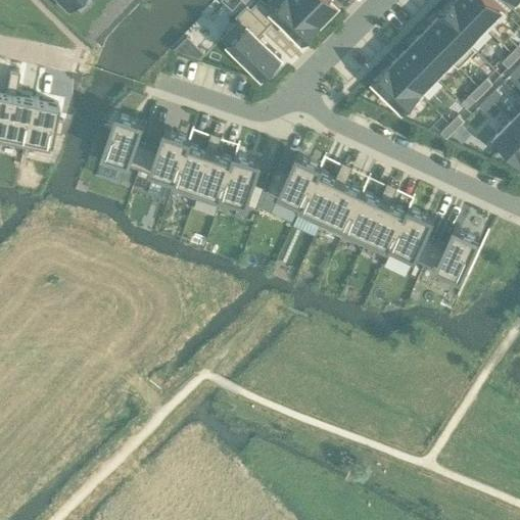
[(52,0),(64,12),(76,0),(52,0)]
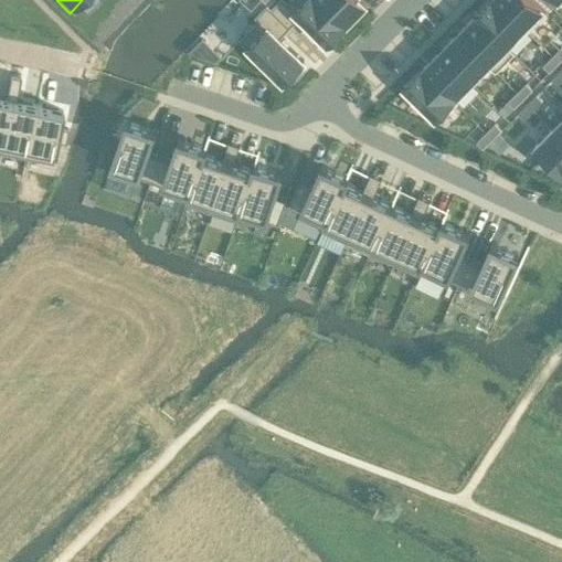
[(278,0),(268,11),(267,11),(287,31),(297,20),(324,48),(342,28),(315,0),(289,0),(285,4),(279,0),(278,0)]
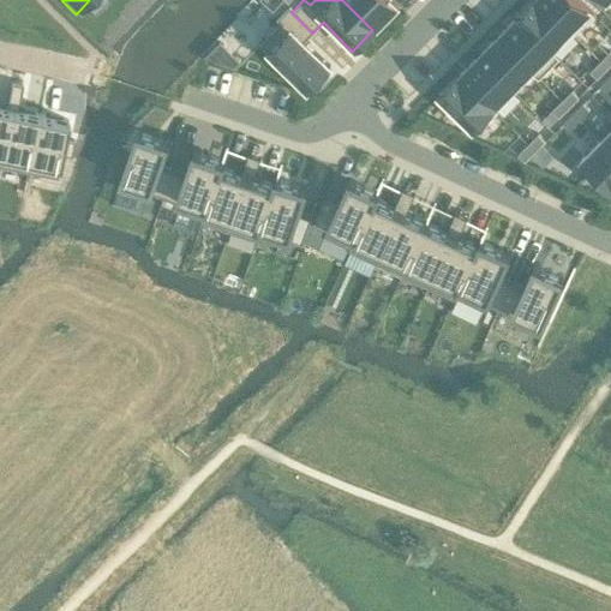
[(342,0),(372,30),(377,27),(378,28),(391,15),(390,12),(394,9),(384,0),(342,0)]
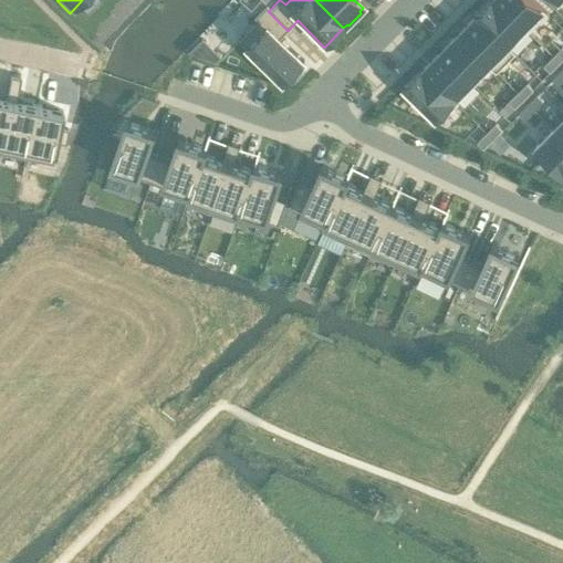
[(490,0),(472,19),(504,50),(504,49),(521,32),(522,31),(490,0)]
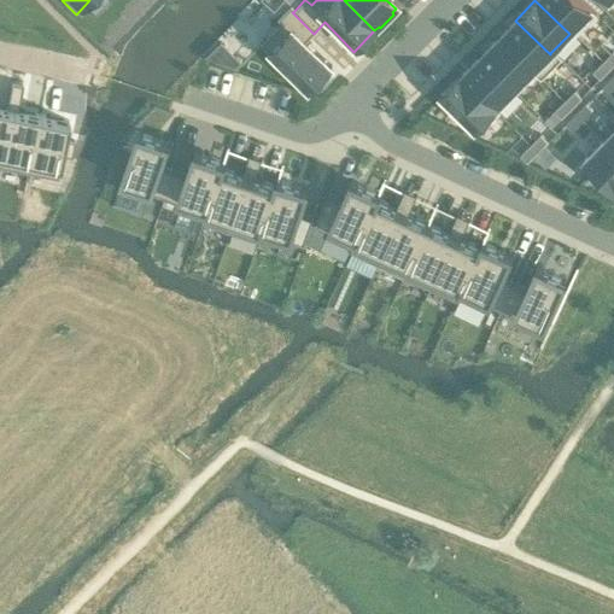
[(574,0),(534,0),(569,34),(568,35),(572,39),(594,18),(574,0)]
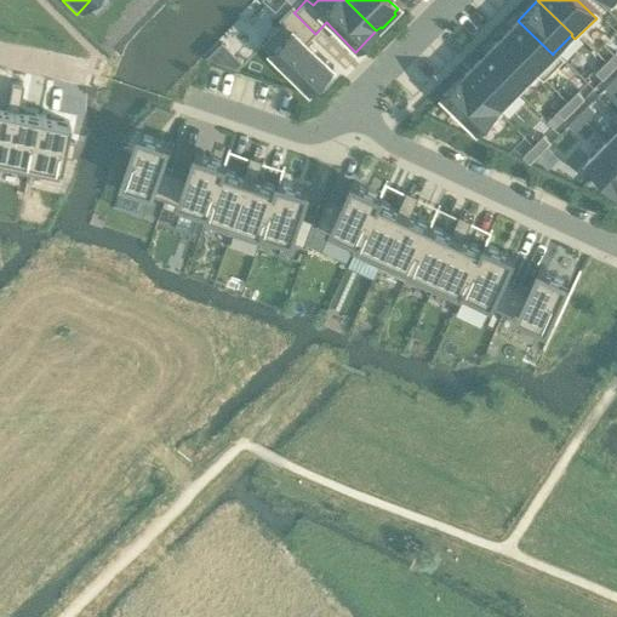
[(280,26),(260,46),(280,67),(279,68),(293,83),(295,81),(308,93),(312,89),(314,91),(327,76),(326,75),(330,70),(304,45),(315,34),(293,12),(295,12),(290,7),(276,22),(280,26)]
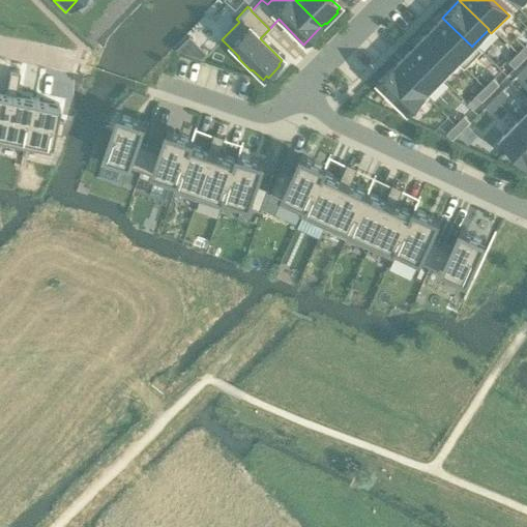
[(442,18),(426,34),(456,63),(455,63),(462,70),(479,53),(472,46),(472,47),(442,18)]
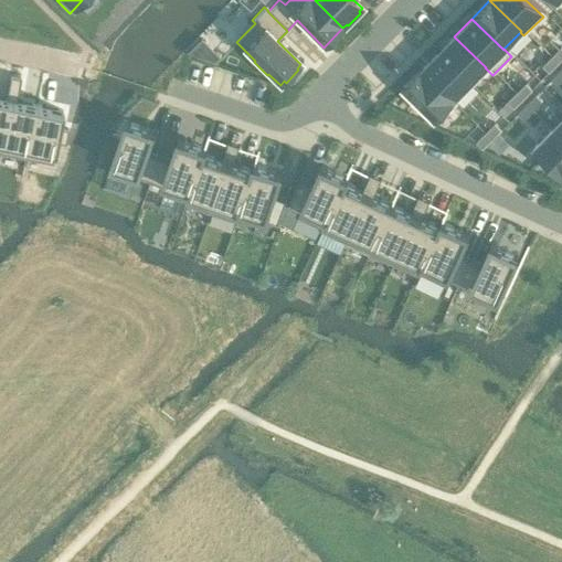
[(454,36),(436,54),(467,85),(485,67),(486,67),(454,36)]
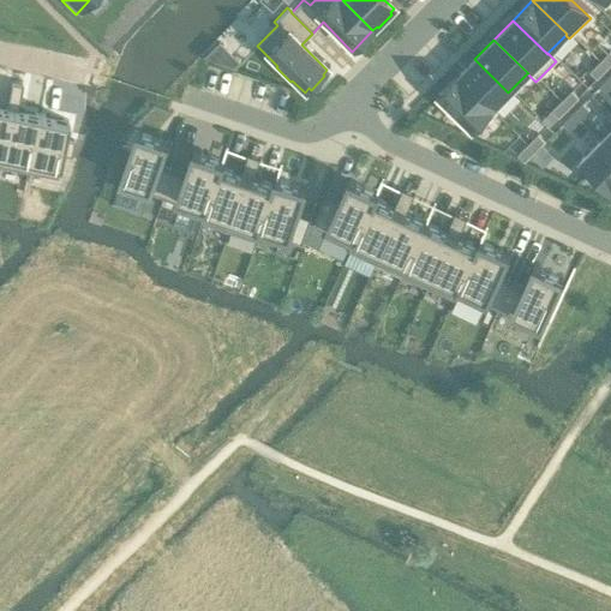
[(201,61),(229,72),(237,65),(216,46),(201,61)]
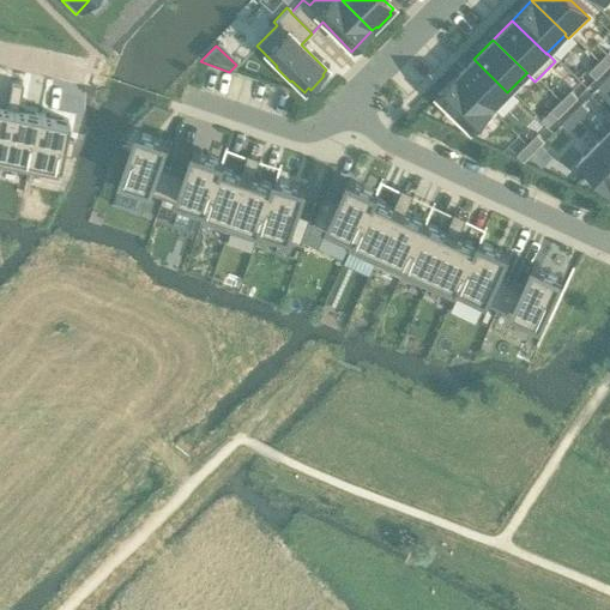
[(609,58),(607,54),(596,65),(603,72),(609,64),(609,58)]
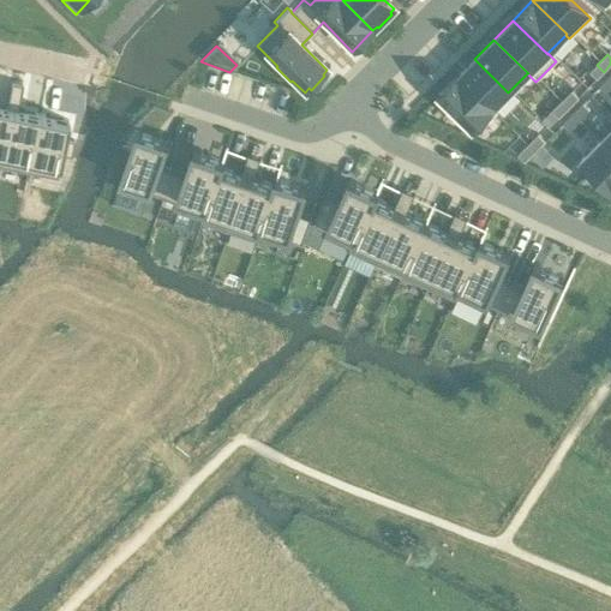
[(474,59),(455,78),(489,112),(490,112),(508,93),(474,59)]
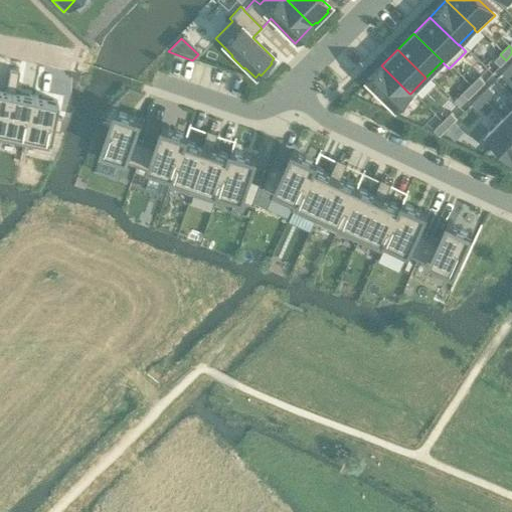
[(500,54),(492,62),(498,68),(506,60),(500,54)]
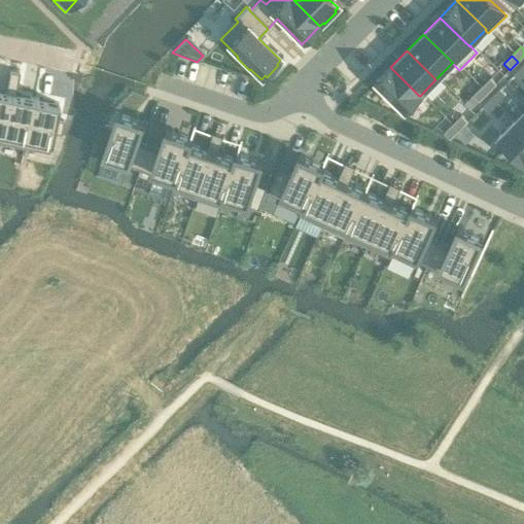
[(390,67),(373,84),(382,93),(381,95),(392,106),(393,105),(406,116),(423,99),(420,96),(419,96),(390,67)]
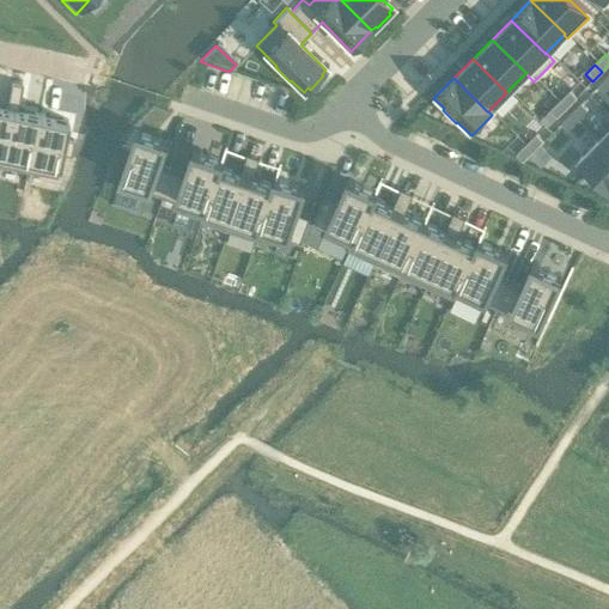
[(608,84),(604,79),(594,90),(601,97),(608,87),(608,84)]
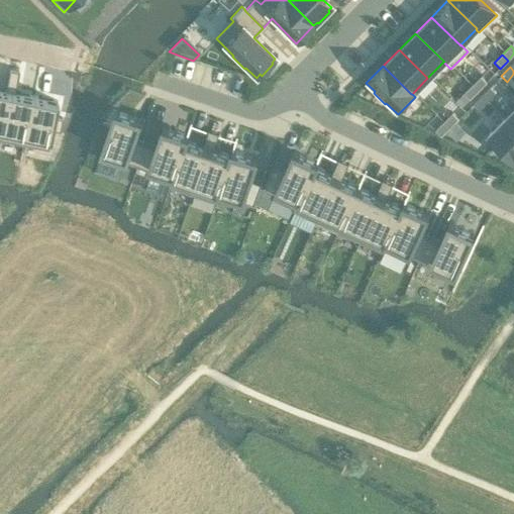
[(6,71),(4,82),(13,84),(16,73),(6,71)]
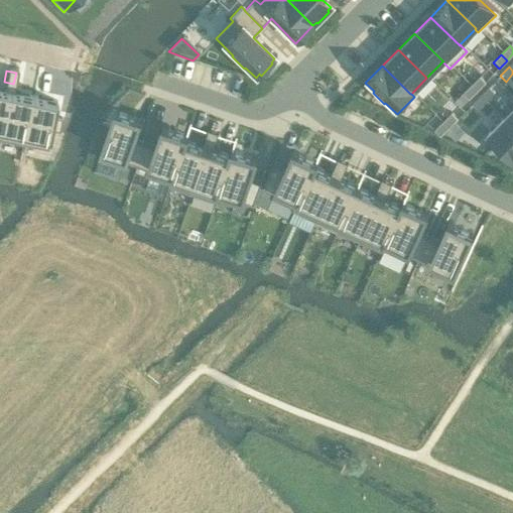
[(478,79),(469,87),(475,93),(483,84),(478,79)]
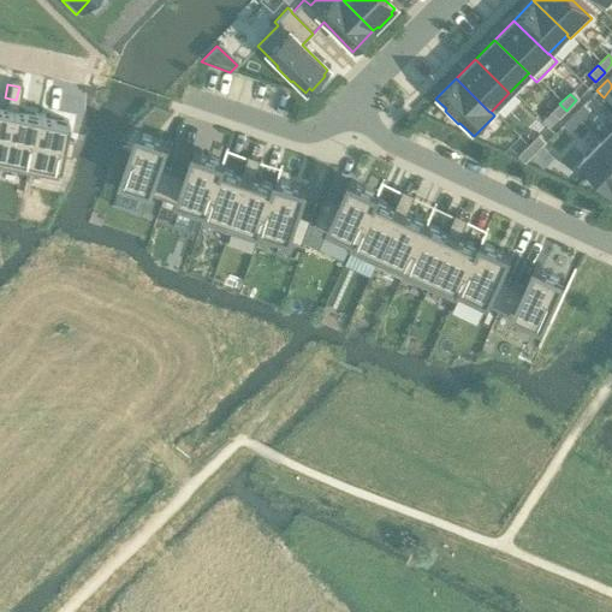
[(7,111),(0,148),(0,168),(23,173),(35,116),(13,112),(16,100),(5,97),(3,110),(7,111)]
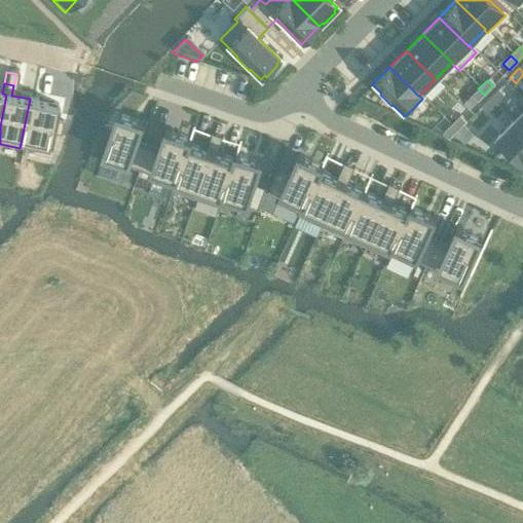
[(478,88),(470,98),(475,104),(484,95),(478,88)]
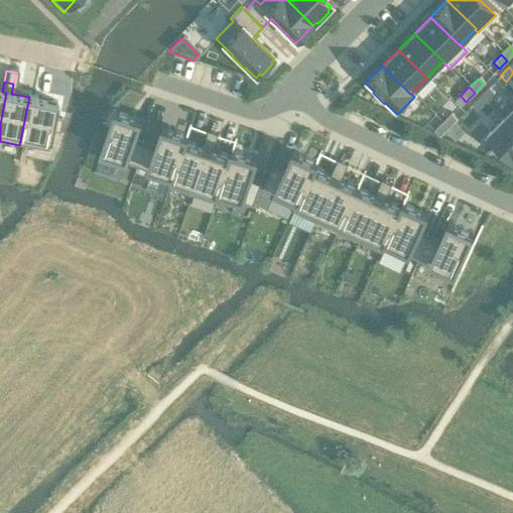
[(487,89),(478,98),(484,104),(493,95),(487,89)]
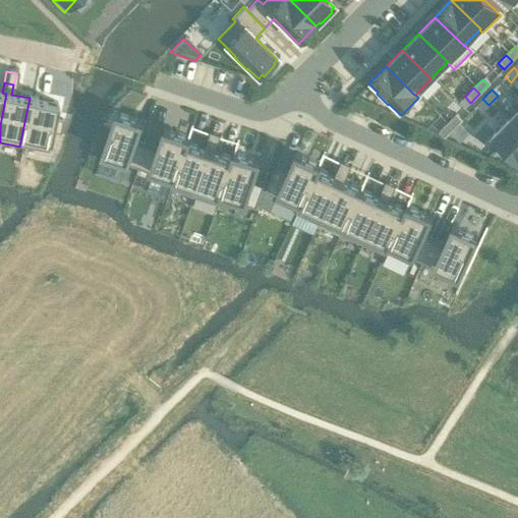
[(30,98),(19,147),(45,152),(49,132),(57,133),(60,120),(52,118),(55,103),(30,98)]
